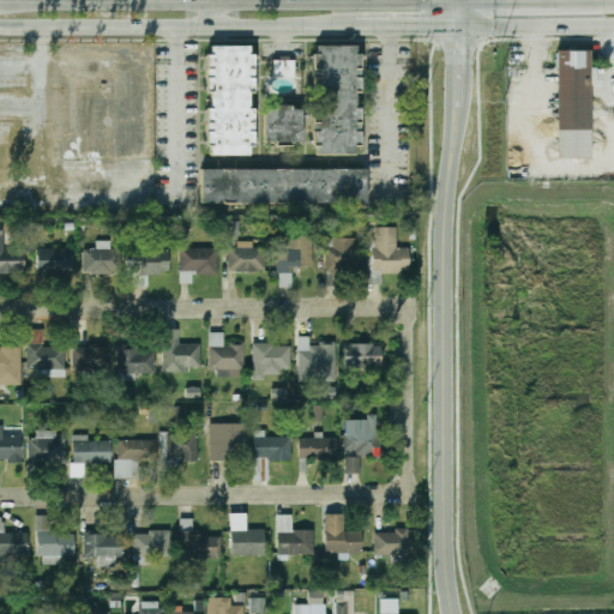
[(251,154),(205,154),(205,46),(251,47),(251,154)]
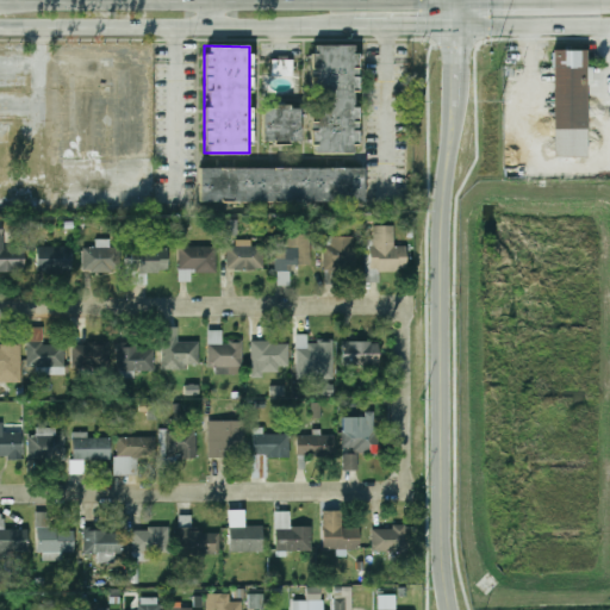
[(312,154),(358,154),(358,45),(312,45),(312,154)]
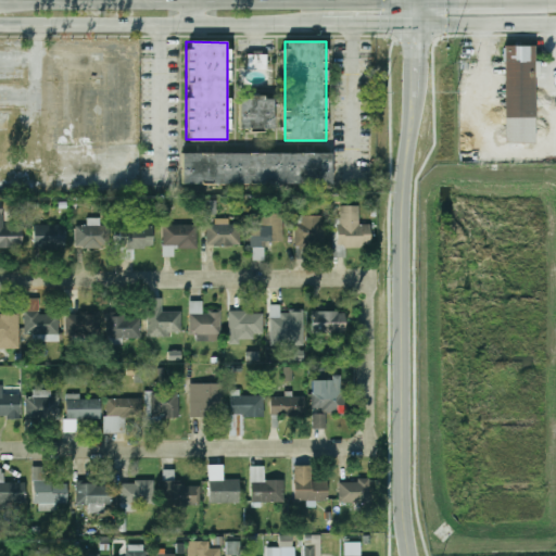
[(504,46),(533,46),(534,143),(505,143),(504,46)]
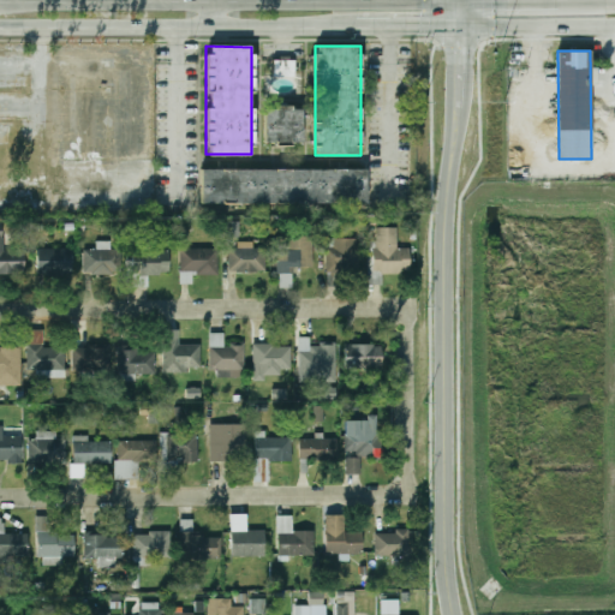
[(274,77),(294,77),(296,61),(274,60),(274,77)]
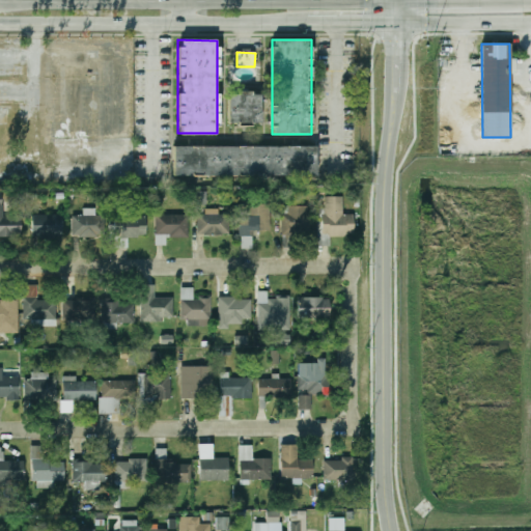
[(262,93),(230,93),(230,124),(262,124),(262,93)]
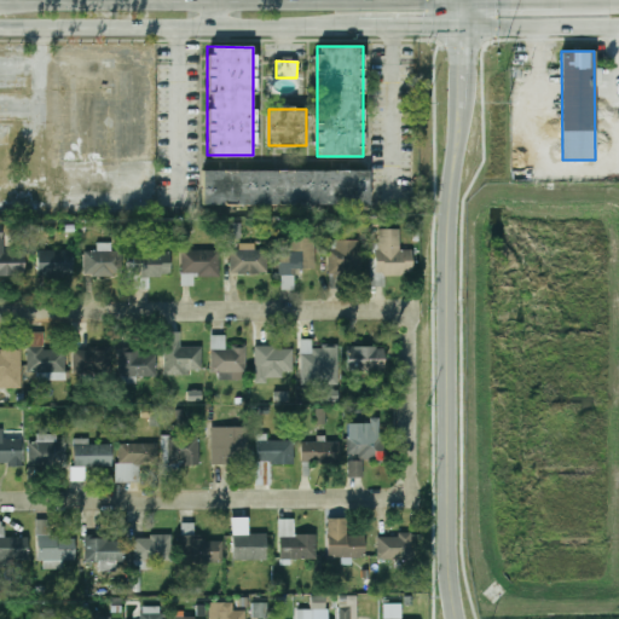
[(203,172),(203,206),(370,204),(370,171),(203,172)]
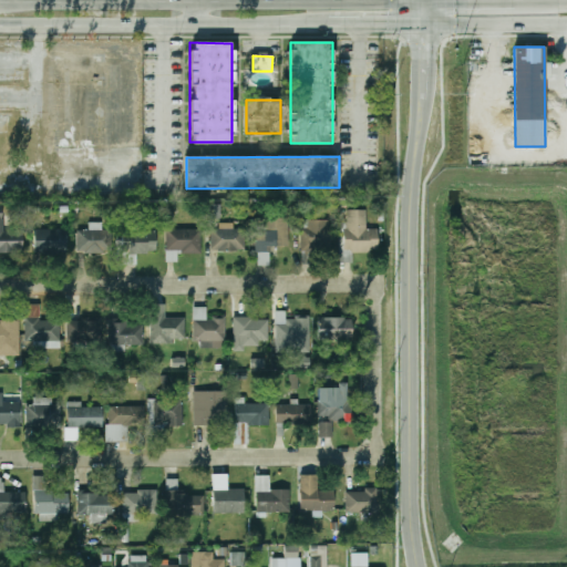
[(219,204),(206,204),(206,217),(219,217),(219,204)]
